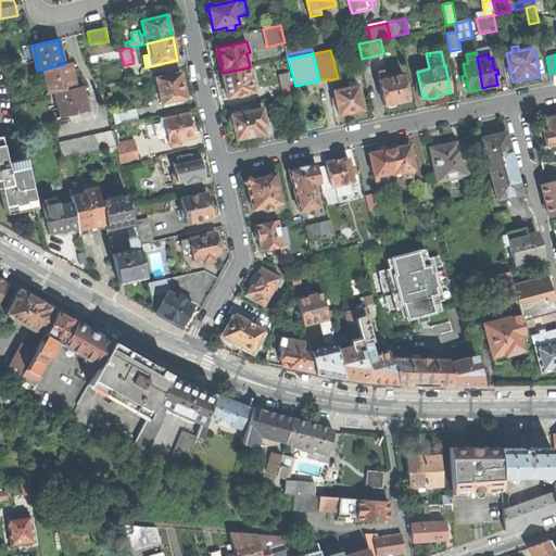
[(73,76),(71,63),(64,64),(43,70),(49,95),(55,92),(76,88),(73,76)]
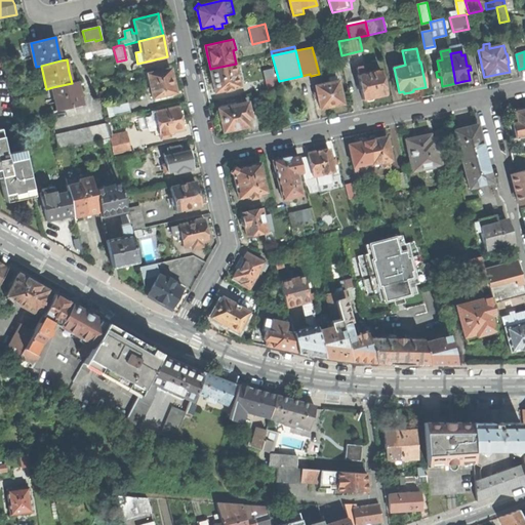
[(225,90),(226,91),(233,89),(233,88),(241,87),(236,64),(210,69),(213,85),(215,92),(225,90)]
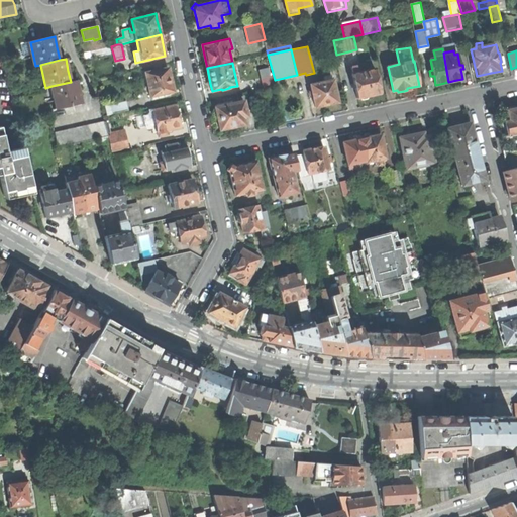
[(261,69),(264,85),(274,83),(272,67),(261,69)]
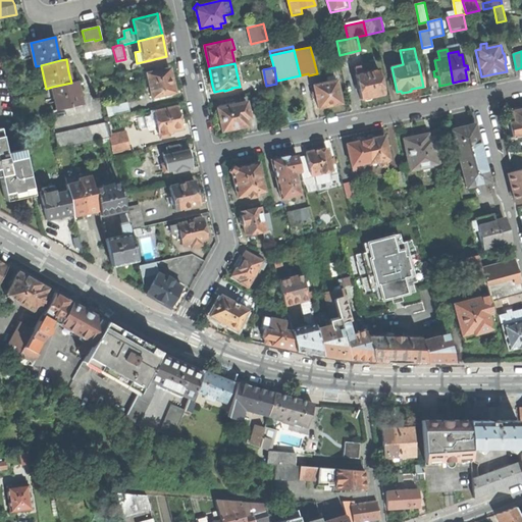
[(372,97),(384,95),(379,69),(363,73),(362,67),(356,68),(357,74),(356,74),(362,99),(364,99),(365,100),(367,101),(368,101),(371,100),(372,99),(372,97)]
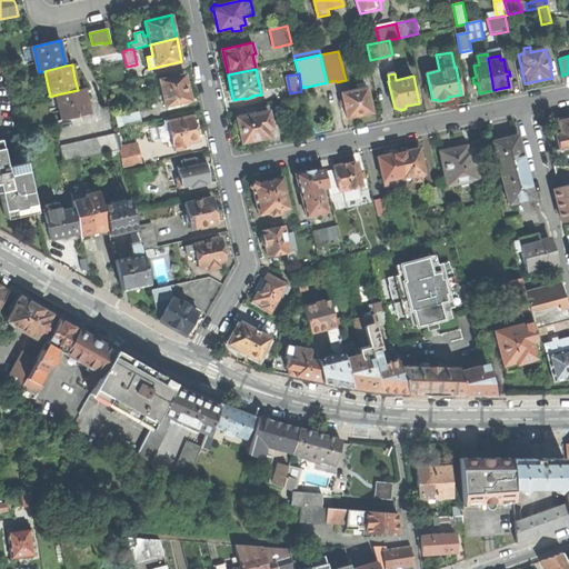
[(188,88),(185,75),(160,80),(167,109),(180,107),(180,102),(191,100),(190,92),(189,87),(188,88)]
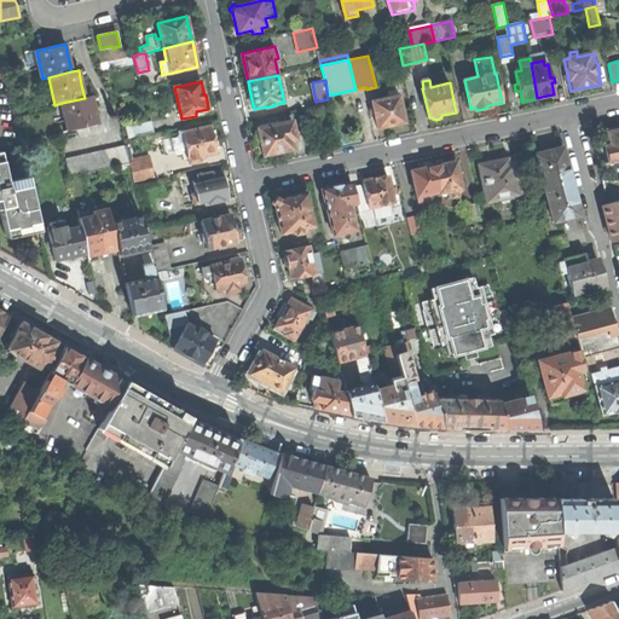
[(392,126),(405,122),(403,111),(409,110),(406,102),(401,103),(399,91),(388,93),(389,98),(372,102),(379,128),(392,126)]
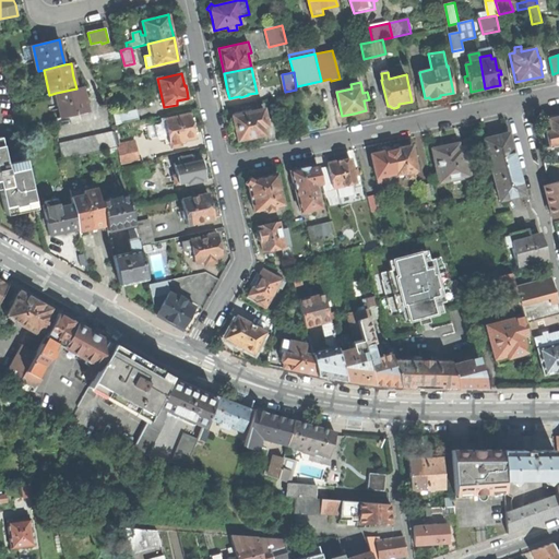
[(85,102),(82,87),(76,88),(56,93),(61,119),(88,113),(85,102)]
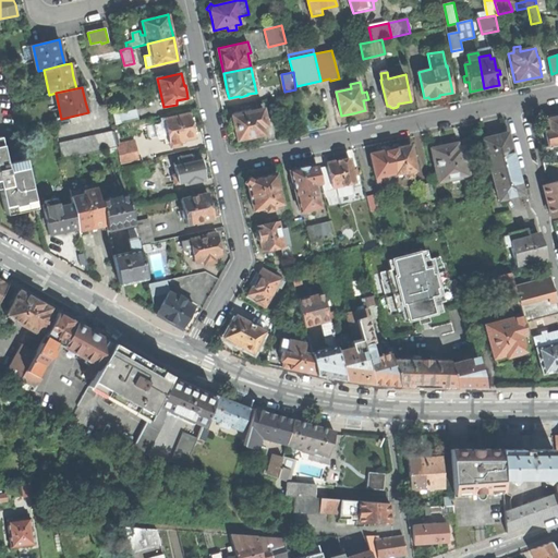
[(120,114),(121,123),(137,120),(135,110),(120,114)]
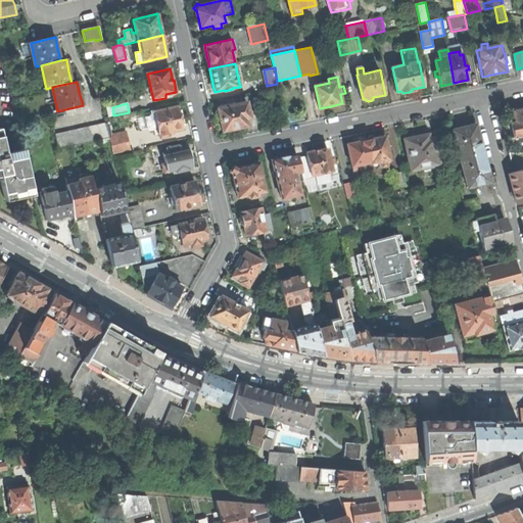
[(221,120),(223,131),(238,128),(248,126),(246,120),(250,119),(247,103),(235,105),(235,103),(226,105),(226,107),(219,109),(219,110),(217,111),(215,113),(216,117),(219,120),(221,120)]
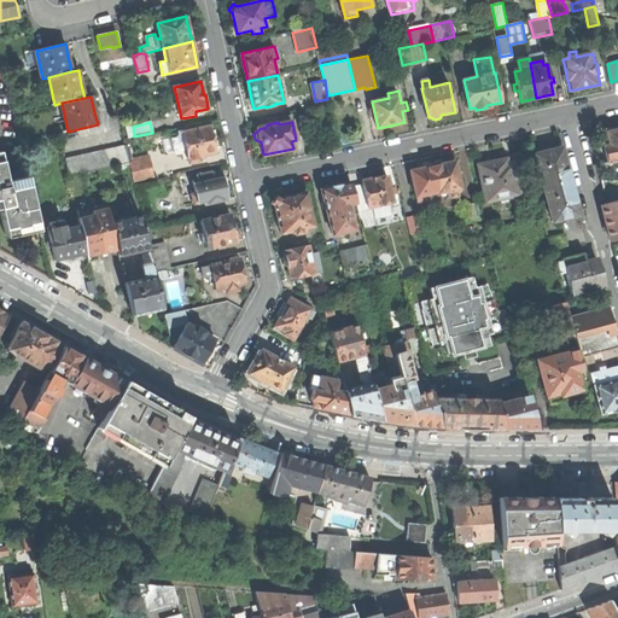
[(211,126),(179,133),(181,145),(185,144),(190,163),(200,161),(199,156),(216,152),(216,147),(219,147),(216,139),(215,129),(211,130),(211,126)]
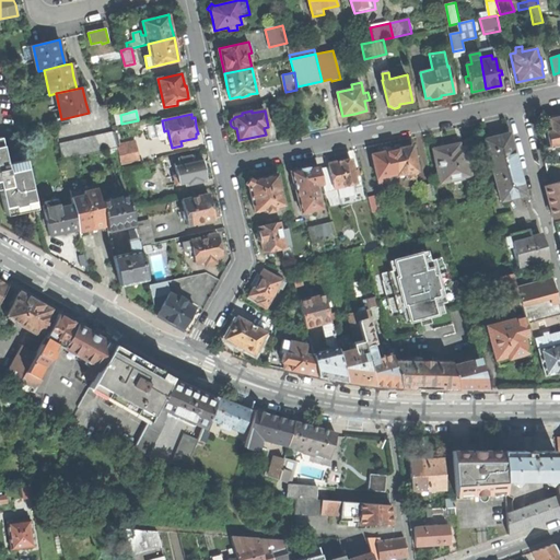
[(559,115),(558,115),(555,115),(553,116),(551,118),(551,119),(550,119),(551,125),(546,126),(550,147),(559,143),(559,115)]
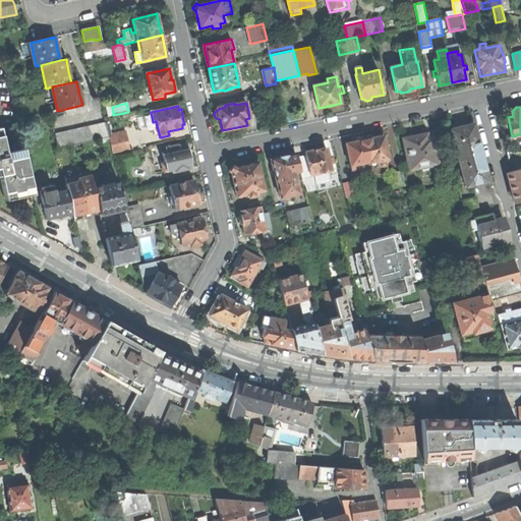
[(55,134),(58,149),(109,137),(106,122),(55,134)]
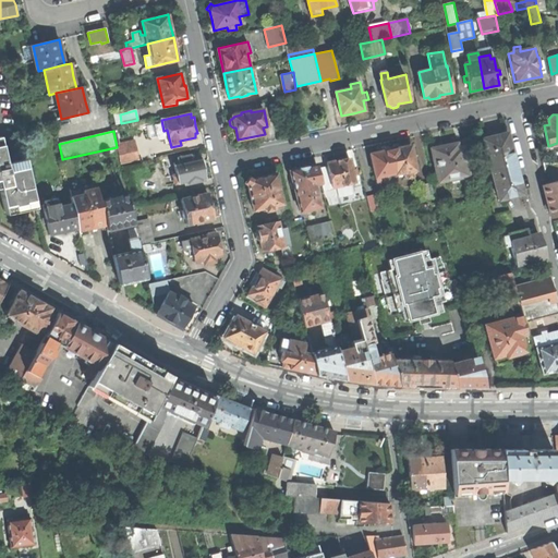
[(507,133),(484,138),(499,199),(522,194),(517,170),(516,170),(514,162),(510,149),(511,148),(507,133)]
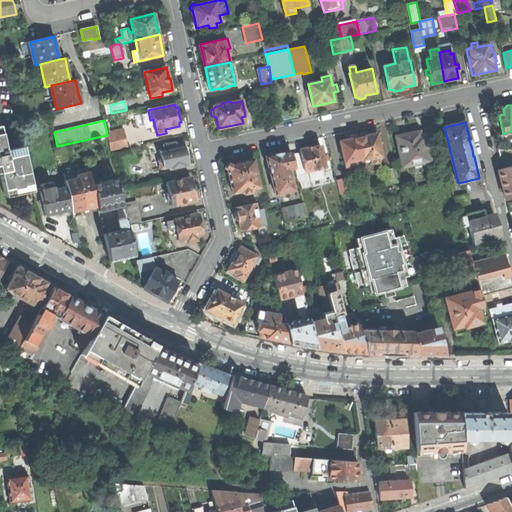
[(0,173),(6,198),(32,191),(22,146),(5,150),(0,128),(0,173)]
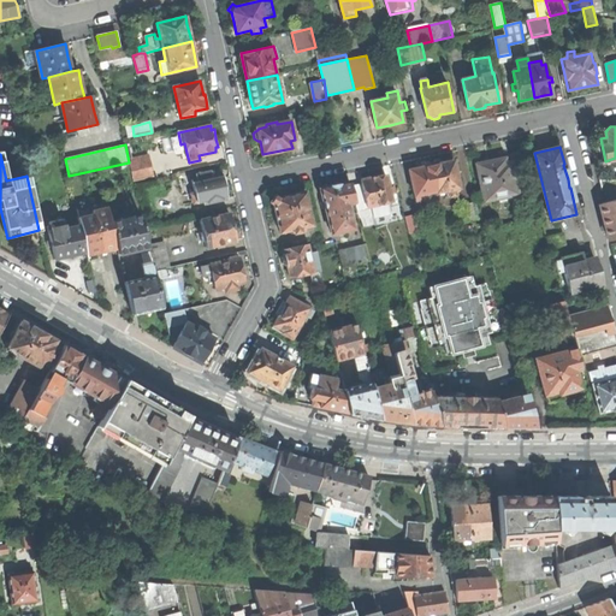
[(479,166),(486,202),(519,195),(513,164),(508,165),(507,160),(495,163),(479,166)]
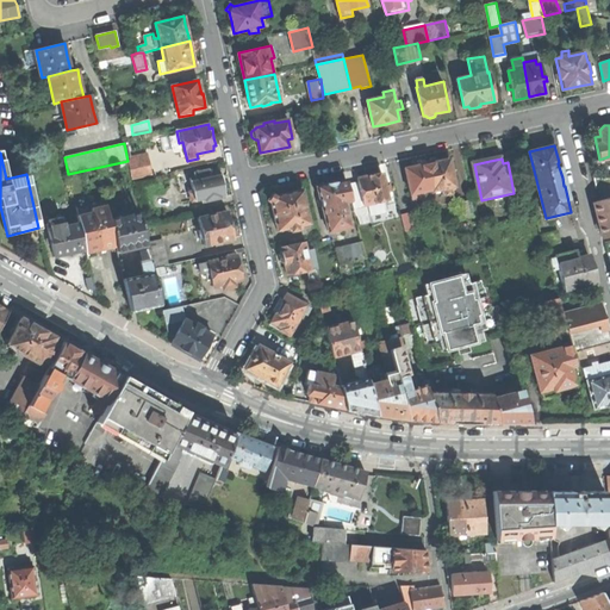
[(441,161),(428,165),(433,188),(434,191),(444,190),(446,195),(452,193),(450,188),(456,187),(450,160),(441,161)]
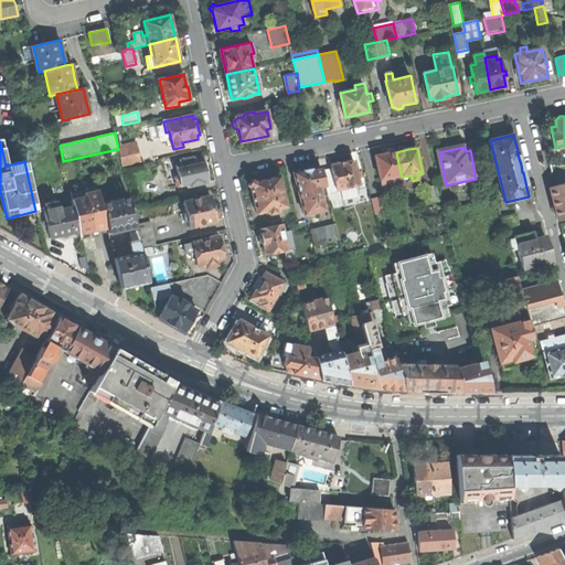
[(161,151),(131,158),(134,164),(162,158),(161,151)]
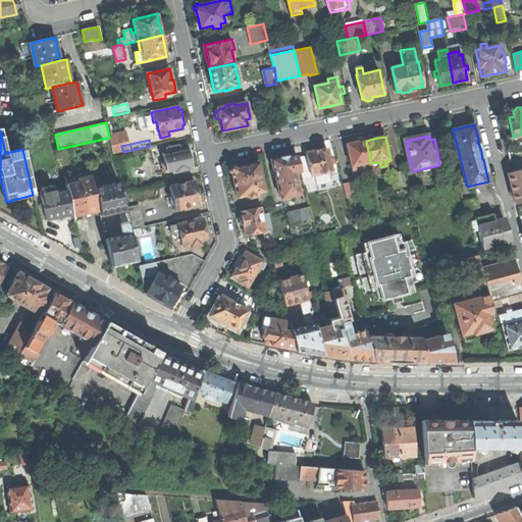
[(352,171),(360,170),(359,164),(370,161),(366,141),(355,143),(346,144),(352,171)]
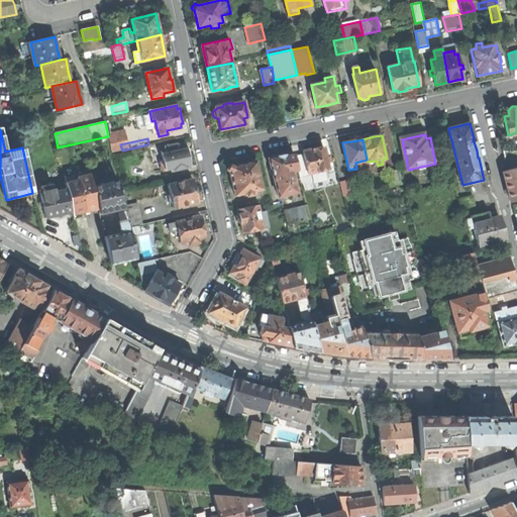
[(185,145),(178,147),(177,143),(165,146),(165,149),(161,150),(163,162),(160,163),(162,171),(170,169),(171,171),(190,166),(188,158),(190,154),(189,151),(189,149),(187,147),(186,147),(185,145)]
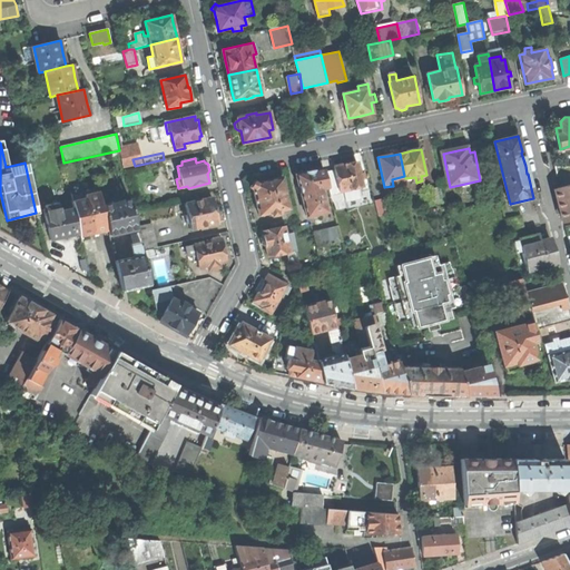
[(344,192),(346,200),(360,197),(357,188),(362,187),(361,179),(364,178),(363,172),(360,172),(357,161),(345,165),(335,167),(341,193),(344,192)]
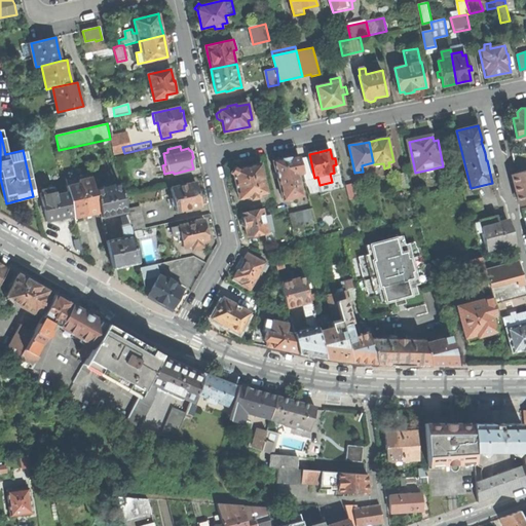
[(273,161),(284,199),(303,195),(298,175),(303,173),(299,156),(291,158),(291,157),(286,158),(282,158),(282,160),(273,161)]
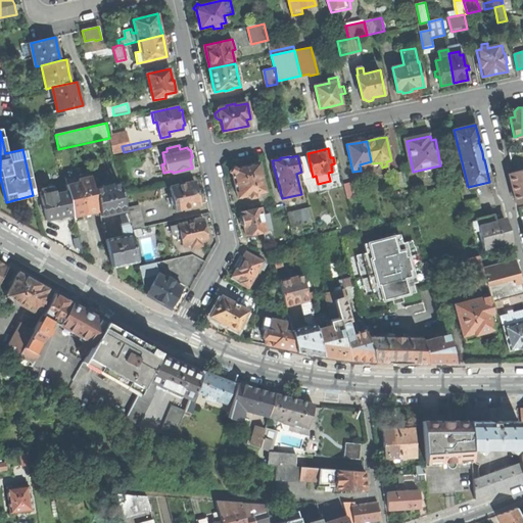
[(260,202),(274,200),(272,190),(266,191),(259,162),(236,168),(234,165),(230,172),(233,174),(236,188),(238,197),(248,195),(249,198),(259,196),(260,202)]
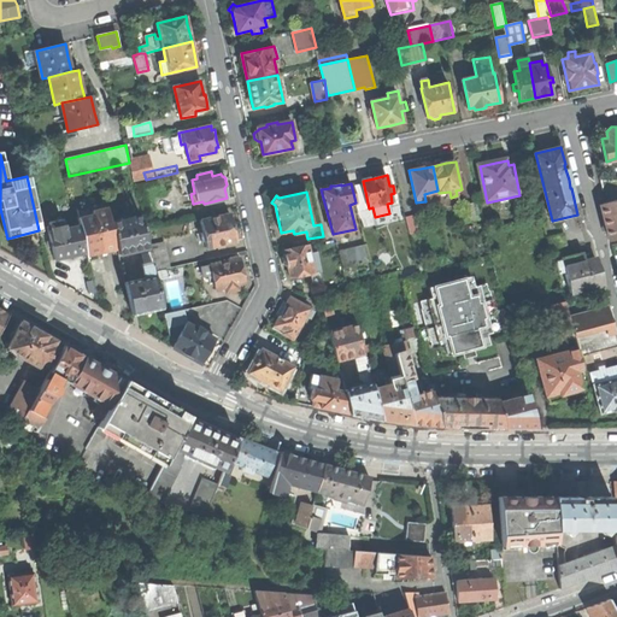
[(604,216),(610,240),(616,238),(616,200),(600,205),(604,216)]
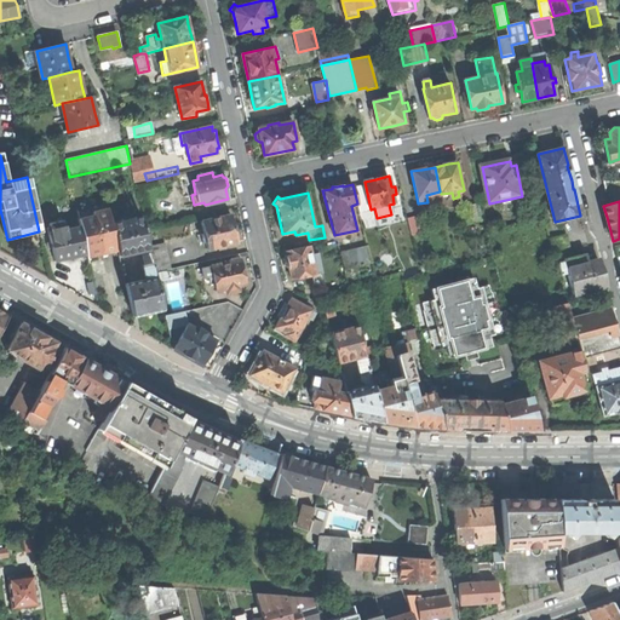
[(481,204),(464,207),(468,224),(484,220),(481,204)]
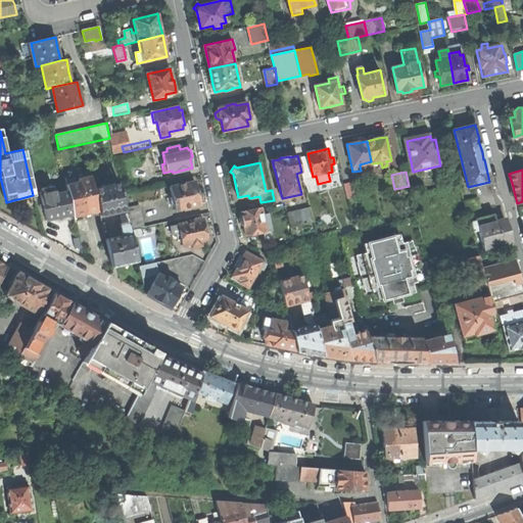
[(40,193),(46,221),(56,219),(74,215),(66,186),(64,175),(56,177),(58,185),(42,189),(43,192),(40,193)]
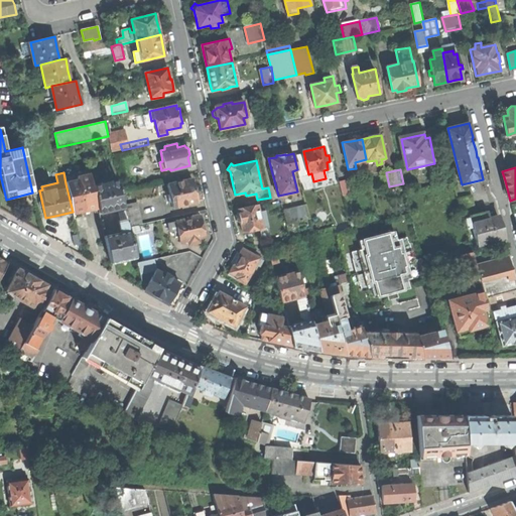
[(86,211),(98,209),(93,187),(90,174),(78,177),(79,180),(66,183),(73,212),(73,214),(86,211)]
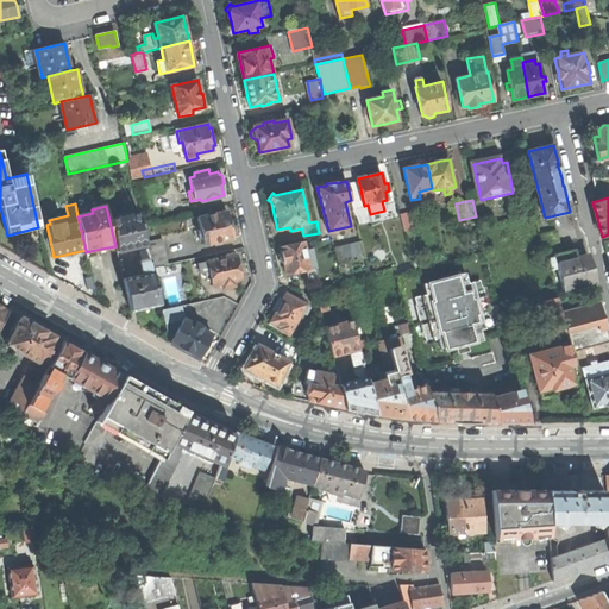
[(230,224),(227,211),(198,217),(200,228),(196,230),(199,239),(202,238),(203,245),(233,238),(230,224)]
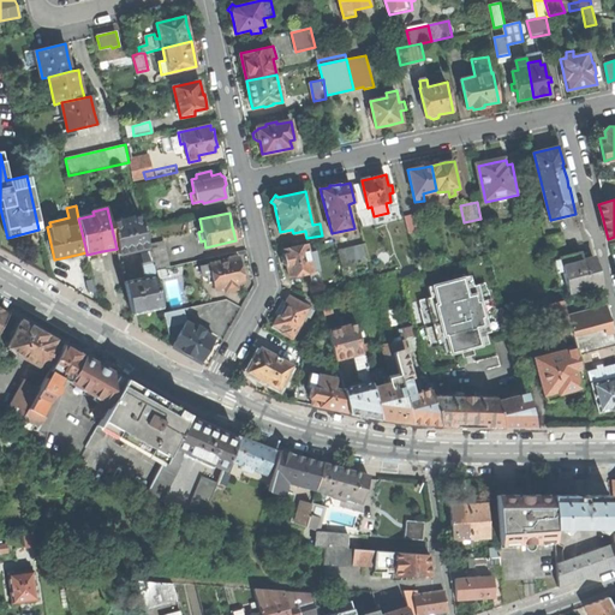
[(132,251),(148,246),(148,245),(141,216),(111,224),(117,249),(118,254),(132,251)]
